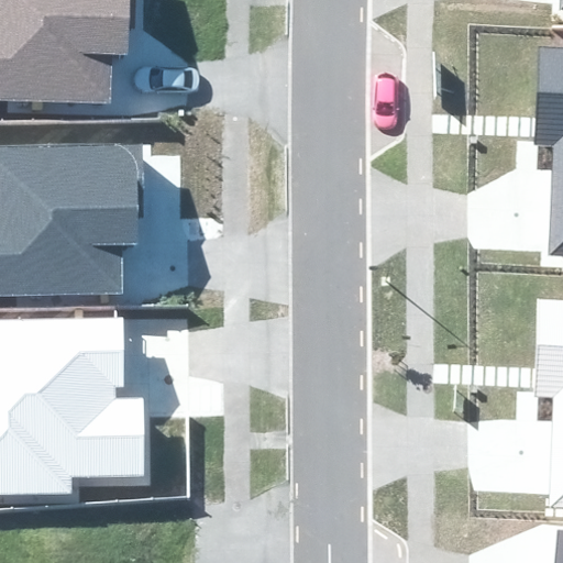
[(0,0),(0,99),(111,105),(113,63),(129,63),(130,36),(135,36),(136,0),(0,0)]
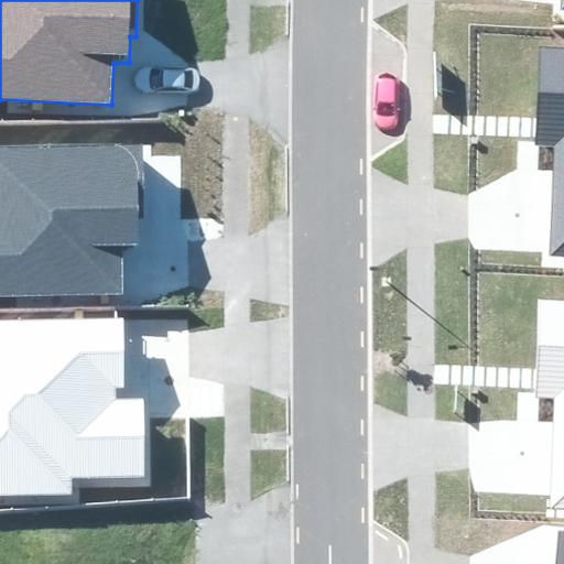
[(563,51),(542,50),(538,145),(556,147),(552,255),(563,255),(563,51)]
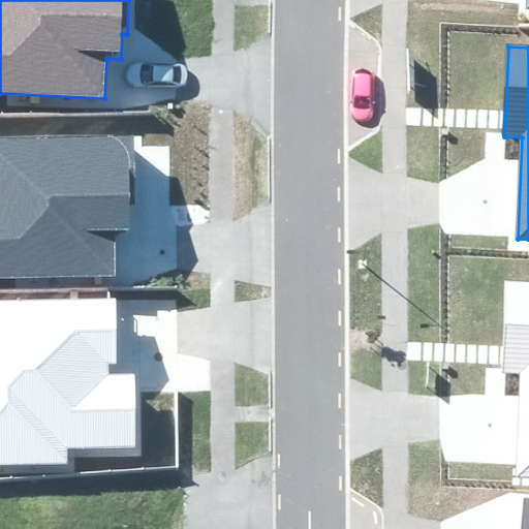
[(0,277),(116,275),(116,229),(130,229),(129,205),(134,205),(133,135),(0,136),(0,277)]
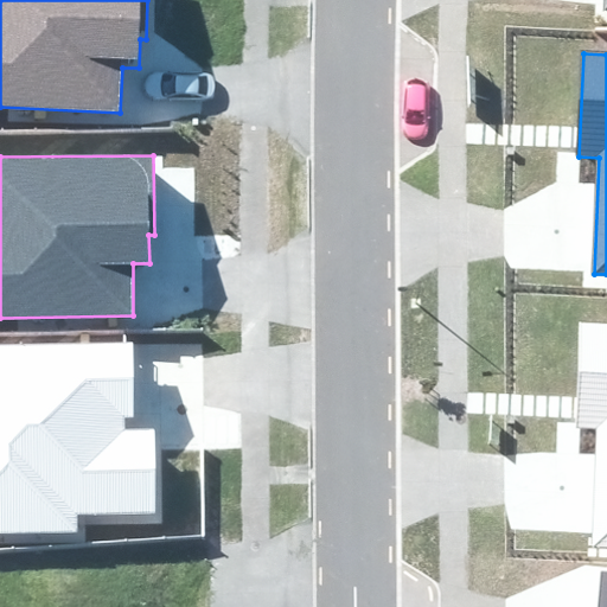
[(606,325),(581,325),(576,428),(596,429),(592,544),(606,544),(606,325)]
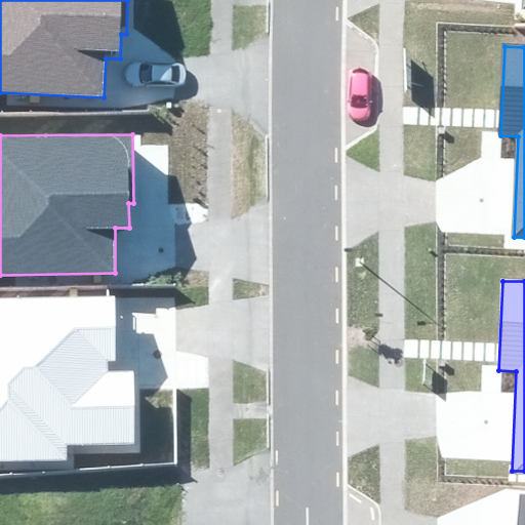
[(114,296),(0,296),(0,459),(67,459),(67,444),(133,443),(133,371),(108,371),(108,360),(115,360),(114,296)]
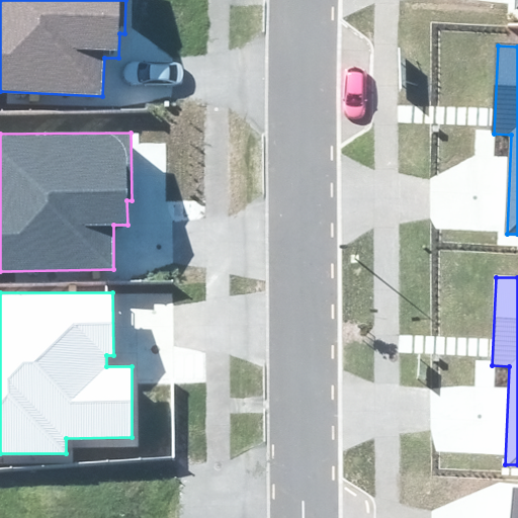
[(517,517),(517,486),(511,486),(507,517),(517,517)]
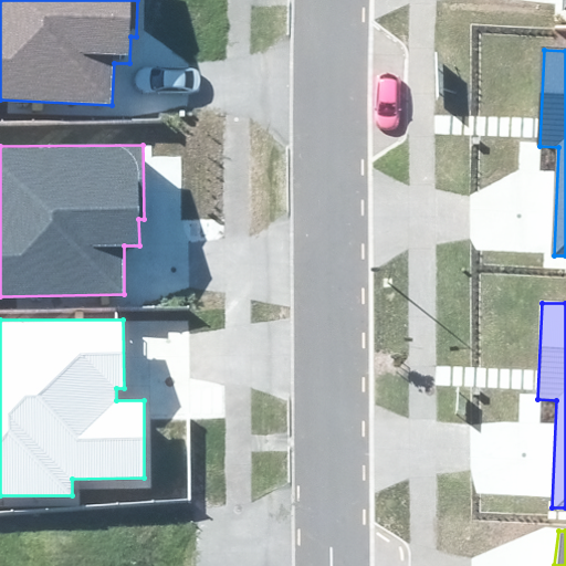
All buildings are outlined.
